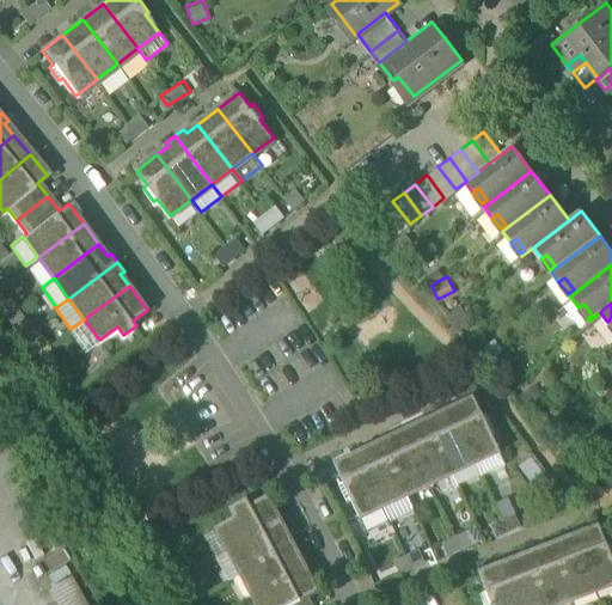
[(583,304),(579,307),(587,318),(592,315),(583,304)]
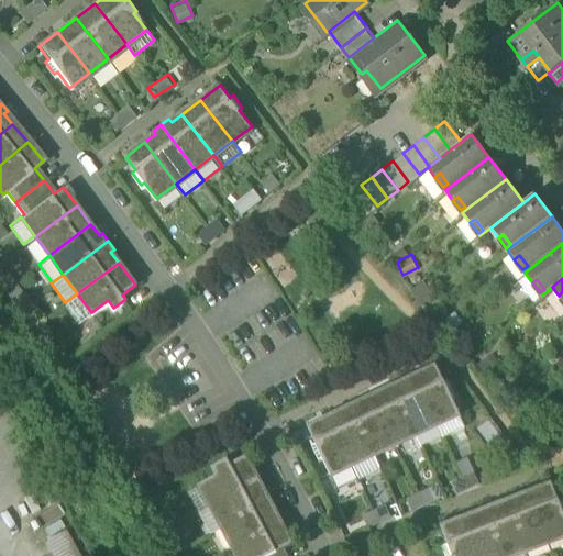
[(77,293),(65,302),(63,303),(77,323),(91,312),(77,293)]
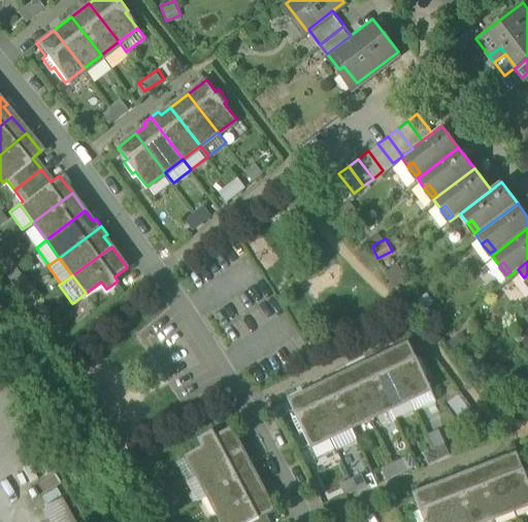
[(426,290),(413,300),(421,311),(434,300),(426,290)]
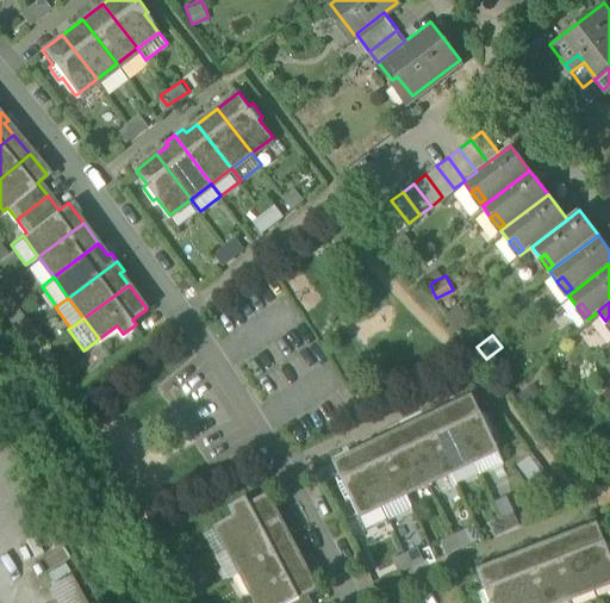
[(533,379),(515,392),(526,406),(543,392),(533,379)]
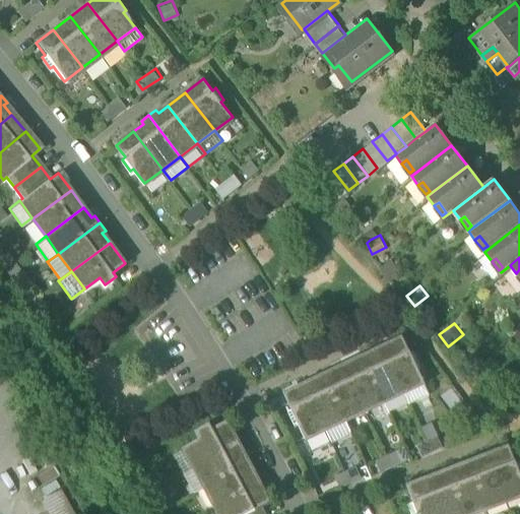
[(384,347),(403,391),(424,381),(425,381),(416,364),(419,363),(413,349),(410,351),(403,338),(384,347)]
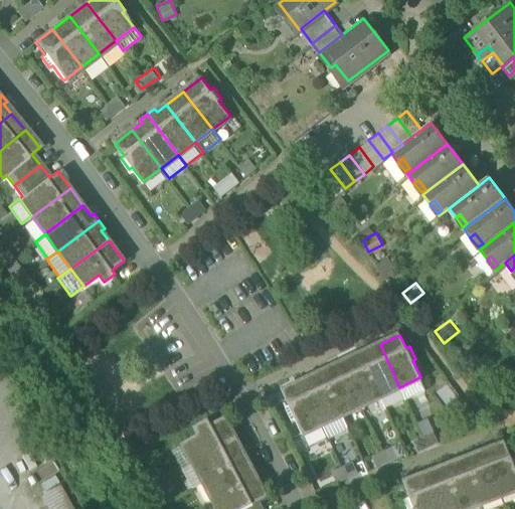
[(381,396),(399,387),(380,344),(368,349),(367,346),(358,349),(381,396)]
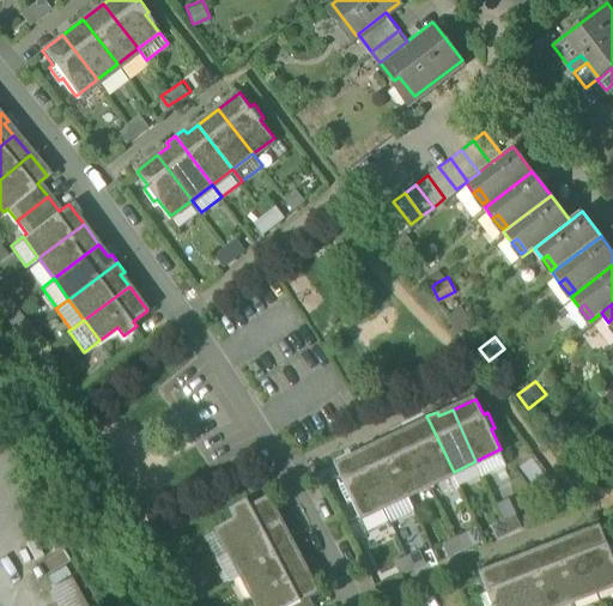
[(430,483),(454,472),(426,416),(417,420),(419,425),(406,431),(430,483)]
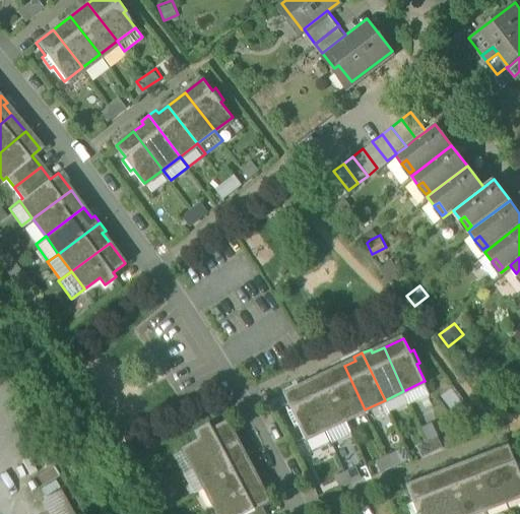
[(345,419),(365,409),(344,366),(333,372),(331,368),(323,372),(345,419)]
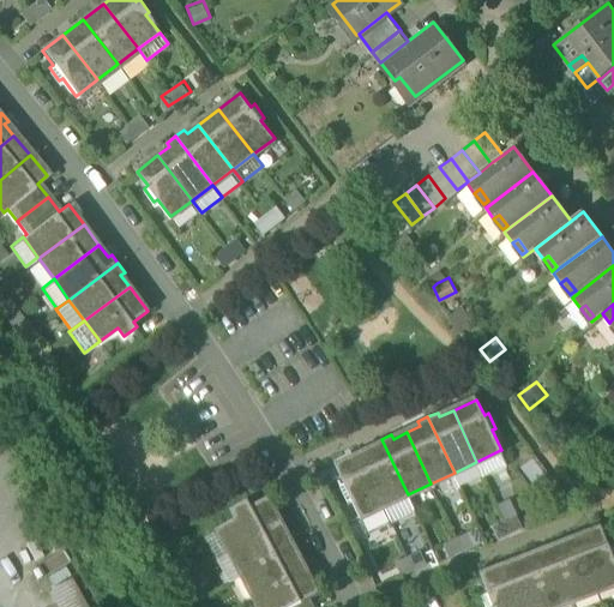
[(385,505),(408,494),(381,439),(372,444),(374,448),(360,455),(385,505)]
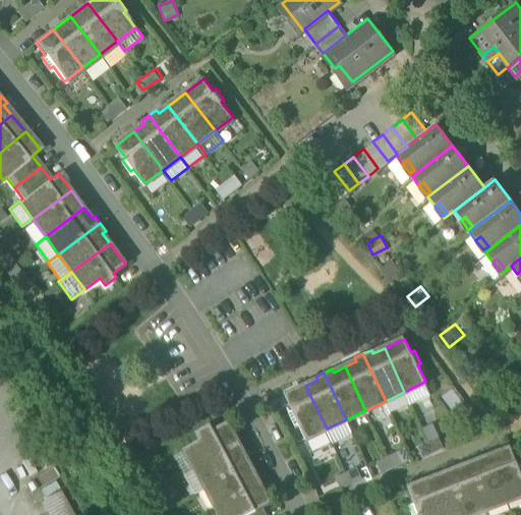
[(429,393),(424,382),(404,392),(409,402),(429,393)]
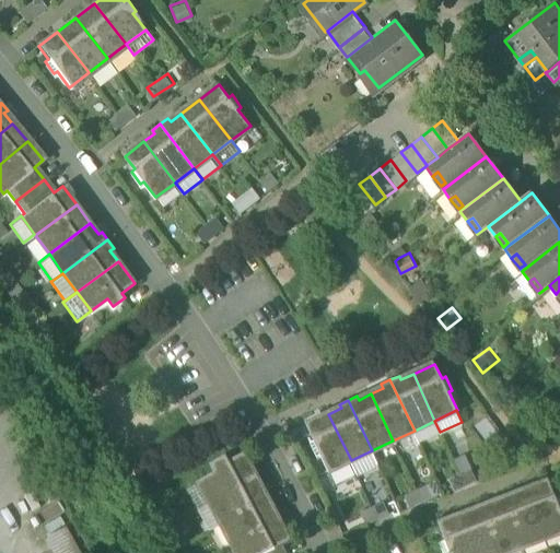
[(329,471),(351,460),(328,414),(307,424),(314,438),(310,440),(316,455),(321,453),(329,471)]
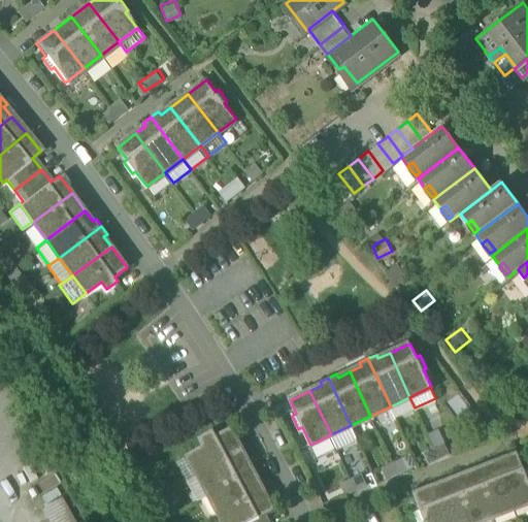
[(331,434),(336,447),(337,448),(357,438),(351,425),(331,434)]
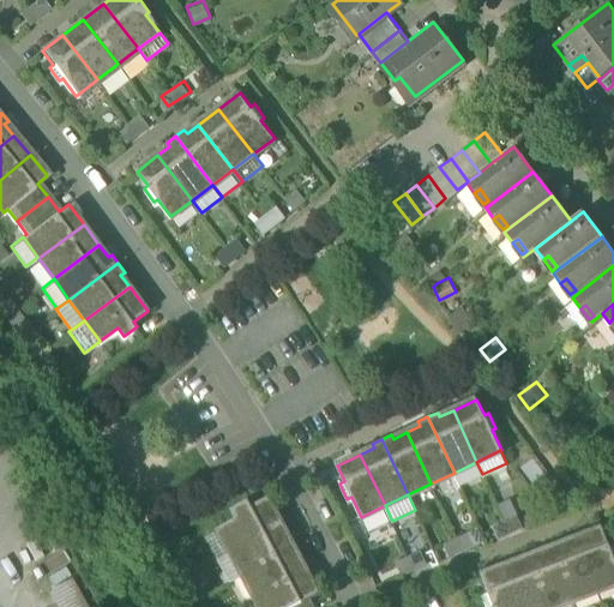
[(220,527),(232,551),(281,524),(268,497),(252,505),(248,500),(234,508),(239,517),(220,527)]
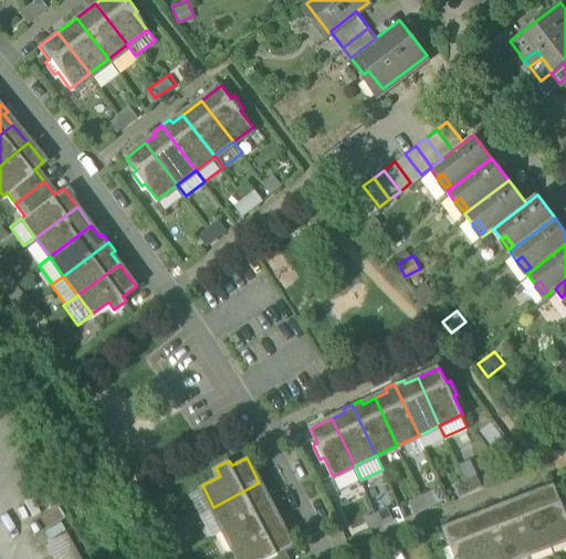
[(483,473),(488,483),(513,474),(509,463),(483,473)]
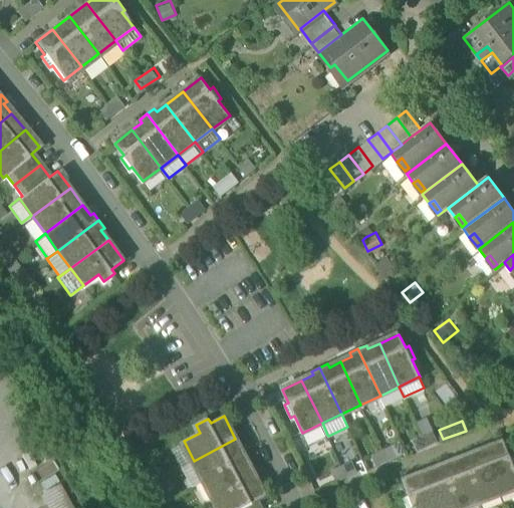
[(322,423),(302,433),(307,445),(327,435),(322,423)]
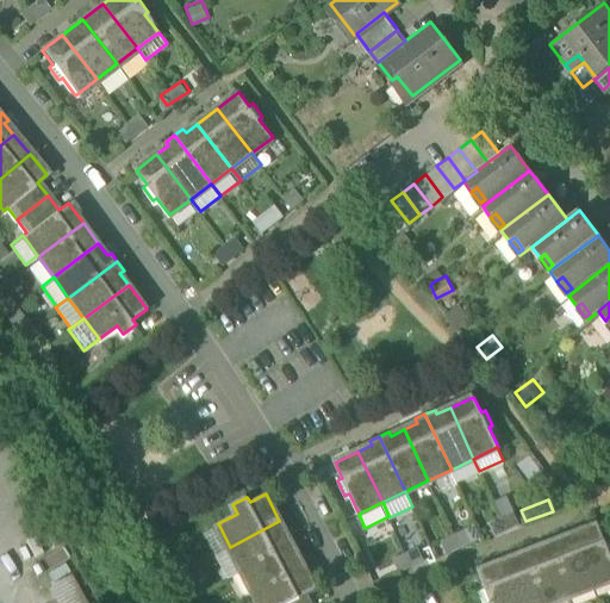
[(514,505),(487,517),(495,532),(521,521),(514,505)]
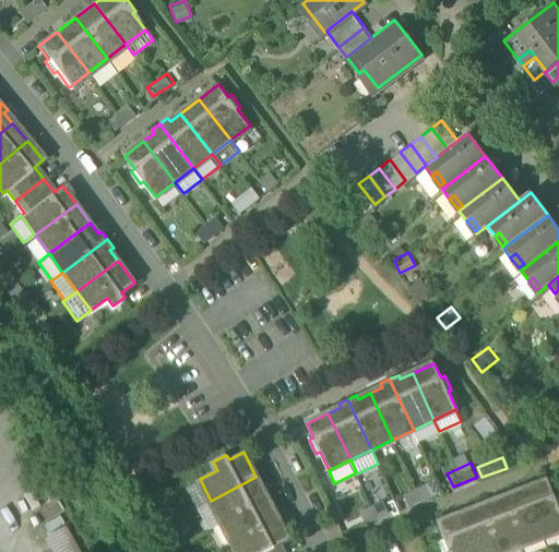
[(211,501),(222,522),(271,495),(266,487),(262,489),(256,477),(211,501)]
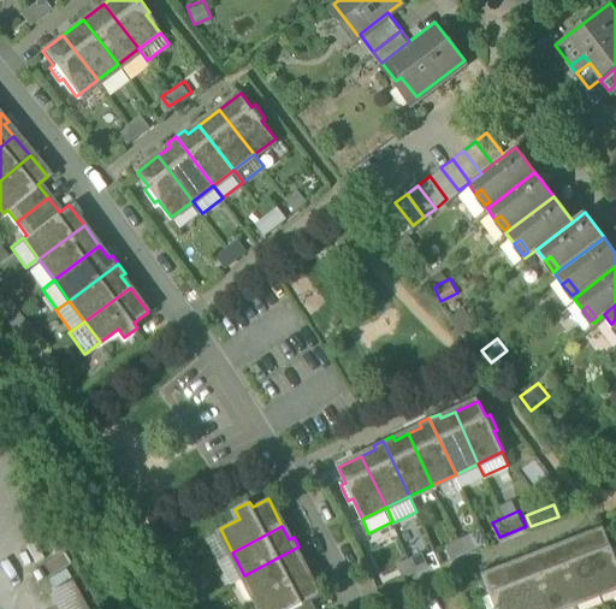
[(217,560),(232,553),(220,528),(205,537),(217,560)]
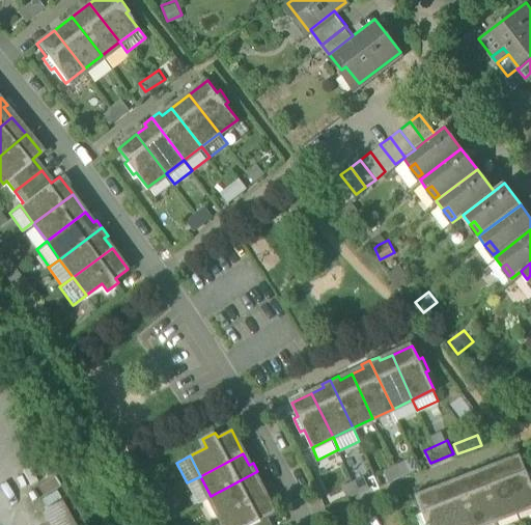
[(521,457),(500,465),(518,510),(530,504),(530,470),(530,469),(527,471),(521,457)]
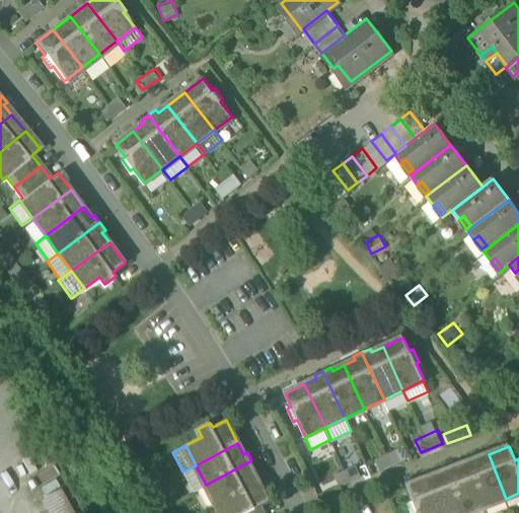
[(486,507),(506,499),(489,454),(468,462),(486,507)]
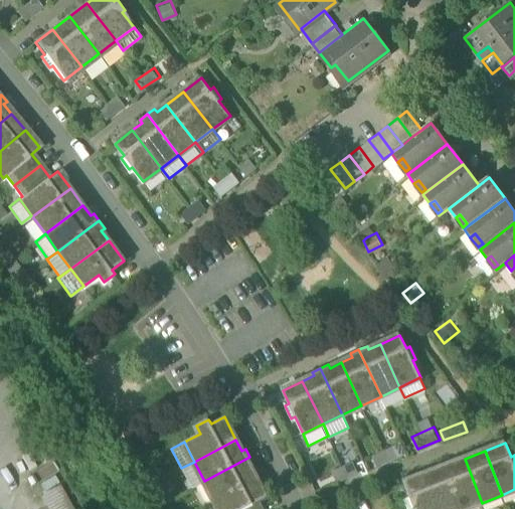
[(204,481),(214,499),(255,477),(250,466),(253,465),(249,457),(204,481)]
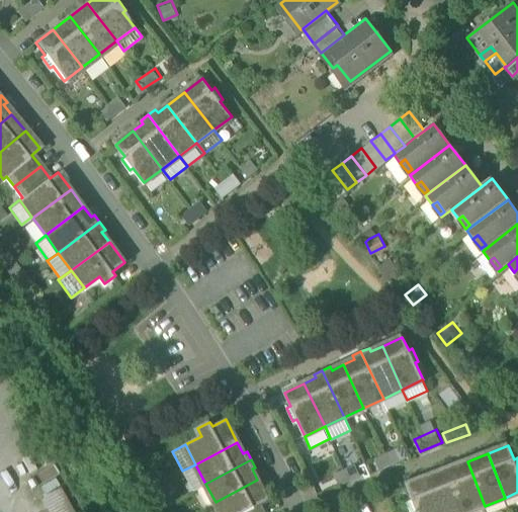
[(463,511),(467,511),(485,506),(467,461),(455,465),(454,461),(446,465),(463,511)]
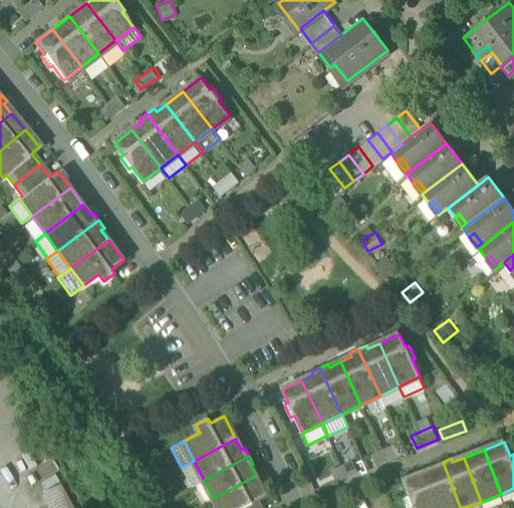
[(194,461),(181,467),(191,486),(204,480),(194,461)]
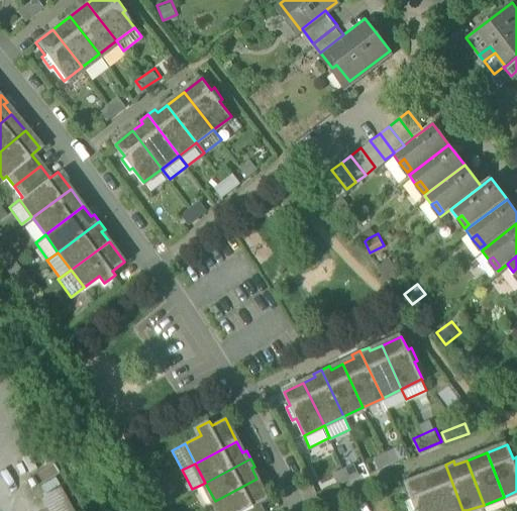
[(439,510),(462,510),(445,465),(436,468),(438,472),(426,476),(439,510)]
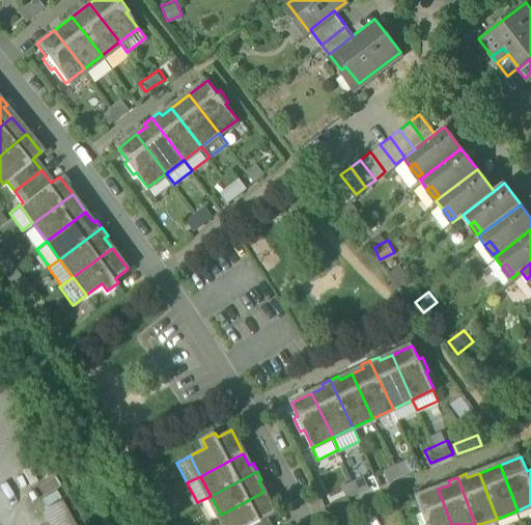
[(426,524),(451,524),(438,489),(417,497),(422,512),(418,513),(423,524),(426,524),(427,524),(426,524)]
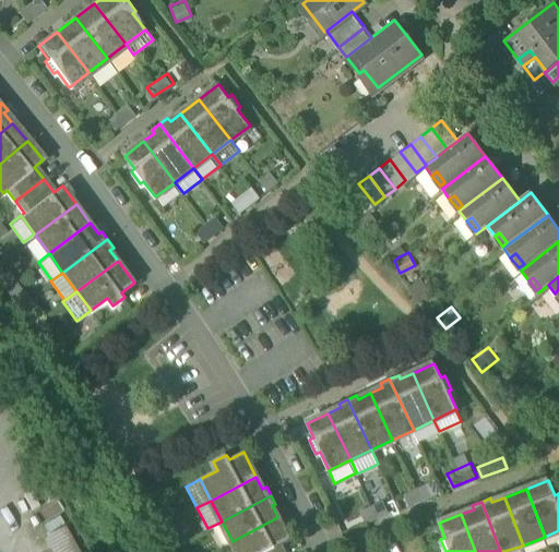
[(282,551),(278,544),(289,539),(277,517),(233,541),(237,551),(282,551)]
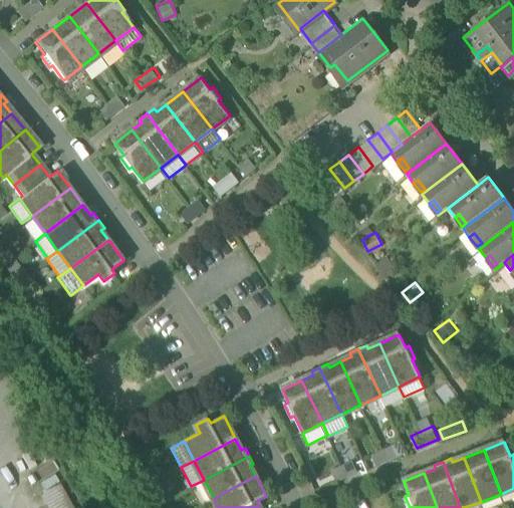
[(44,491),(53,507),(71,507),(58,483),(44,491)]
